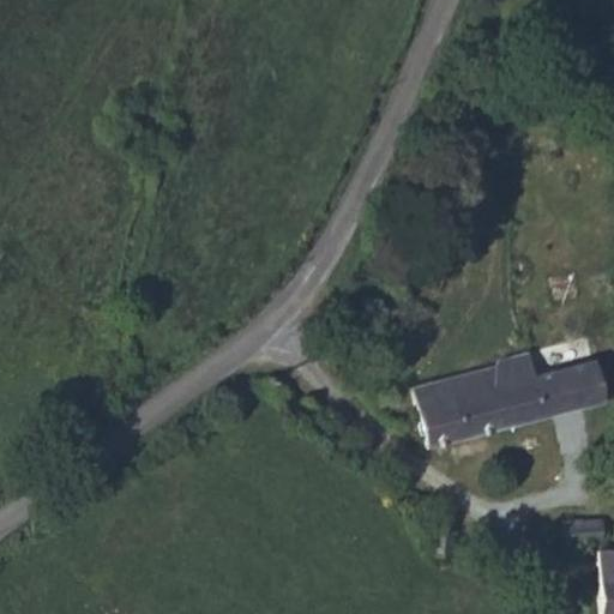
[(527,353),(495,360),(494,365),(507,426),(560,413),(548,372),(531,375),(527,353)]
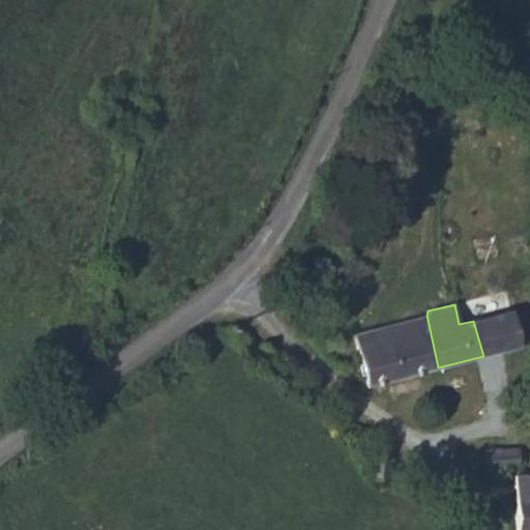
[(520,347),(511,311),(473,321),(483,356),(520,347)]
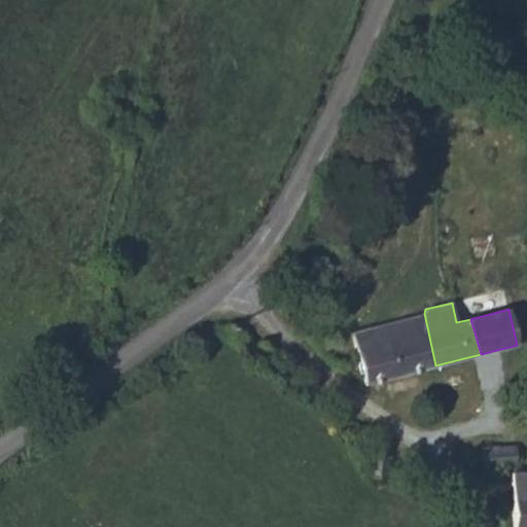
[(424,313),(372,326),(375,341),(392,338),(401,374),(435,365),(424,313)]
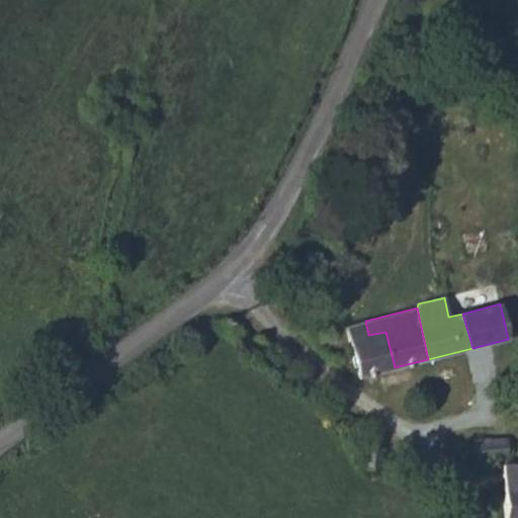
[(358,376),(395,367),(385,332),(368,335),(365,321),(345,326),(358,376)]
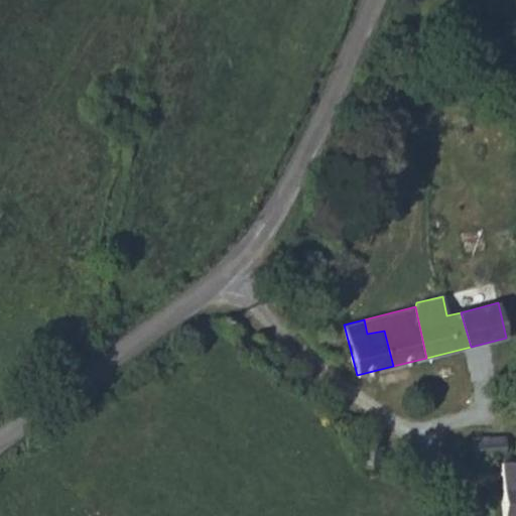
[(506,435),(471,436),(472,456),(506,455),(506,435)]
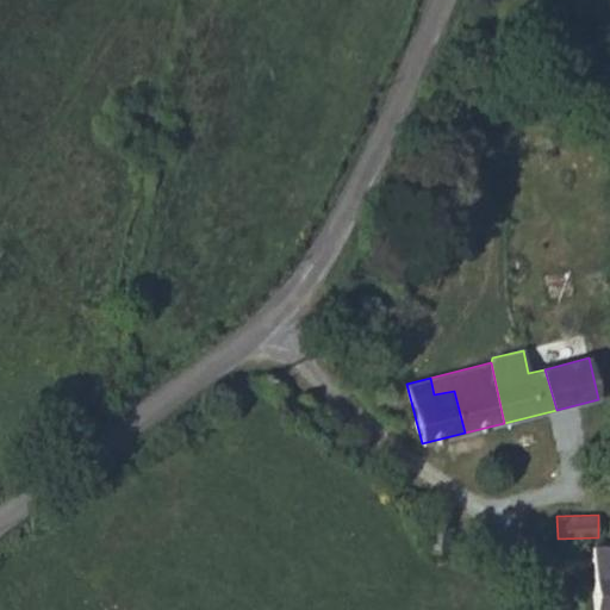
[(609,609),(609,545),(591,546),(592,609),(609,609)]
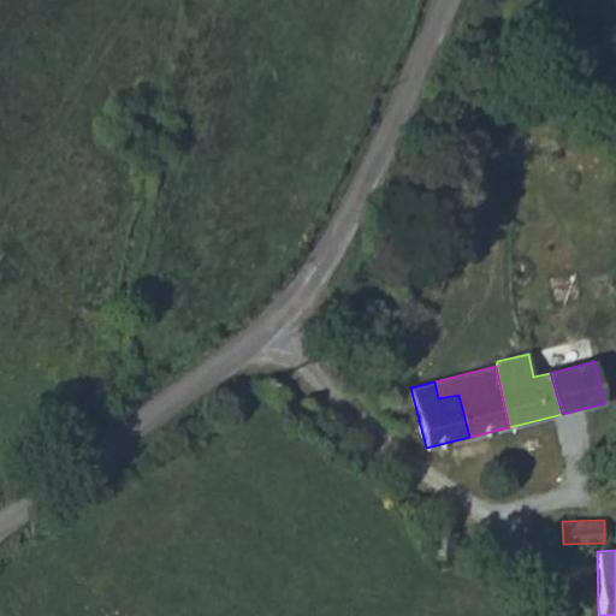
All buildings are outlined.
